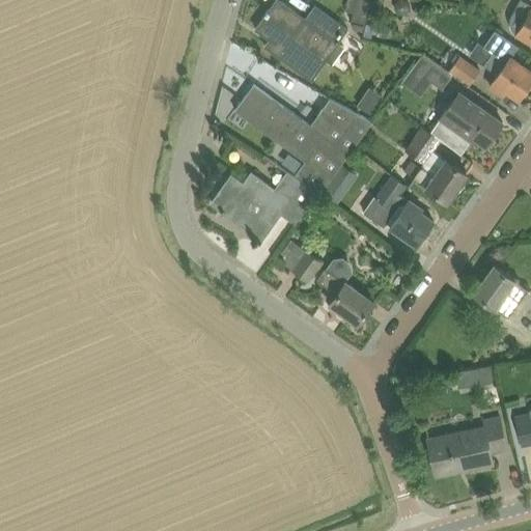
[(314,24),(281,0),(276,0),(256,28),(277,43),(272,49),(312,79),(339,42),(350,27),(325,9),(314,24)]
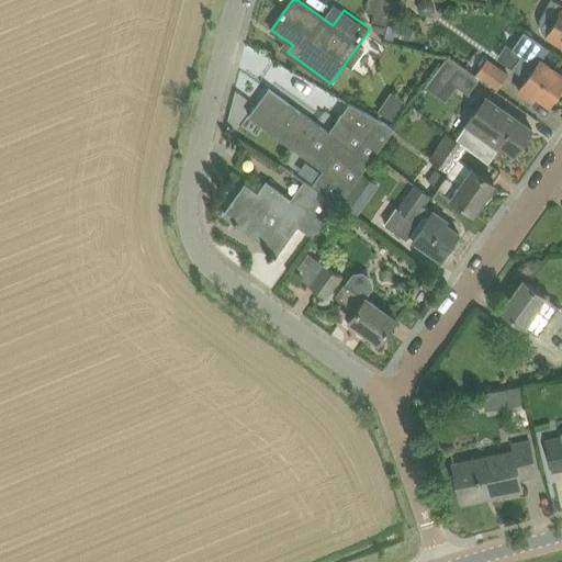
[(378,0),(372,23),(385,26),(392,0),(378,0)]
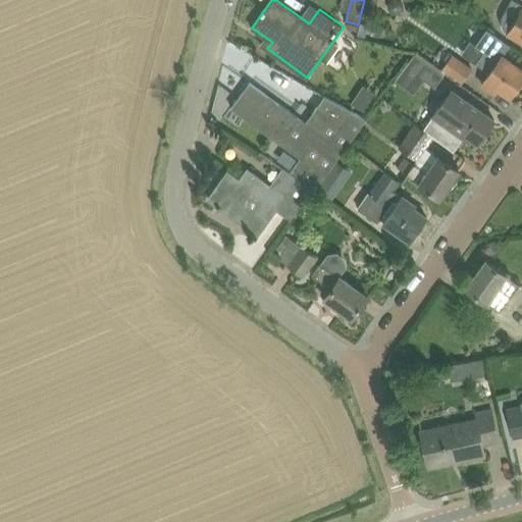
[(404,4),(401,0),(392,0),(390,1),(389,6),(393,11),(398,12),(403,9),(404,4)]
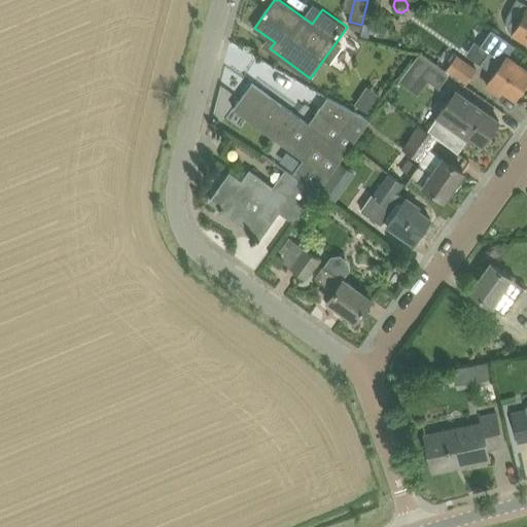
[(526,3),(521,0),(516,0),(508,13),(506,19),(506,23),(507,27),(510,30),(526,40),(526,3)]
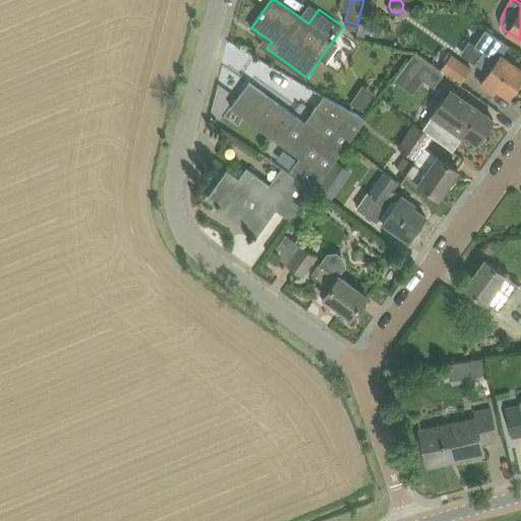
[(372,35),(381,37),(384,25),(374,23),(372,35)]
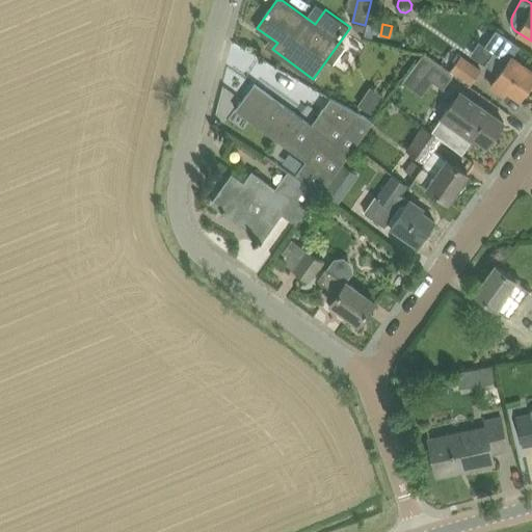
[(491,85),(505,95),(508,89),(521,99),(531,82),(531,70),(512,57),(520,46),(496,29),(485,46),(495,52),(485,64),(499,74),(491,85)]
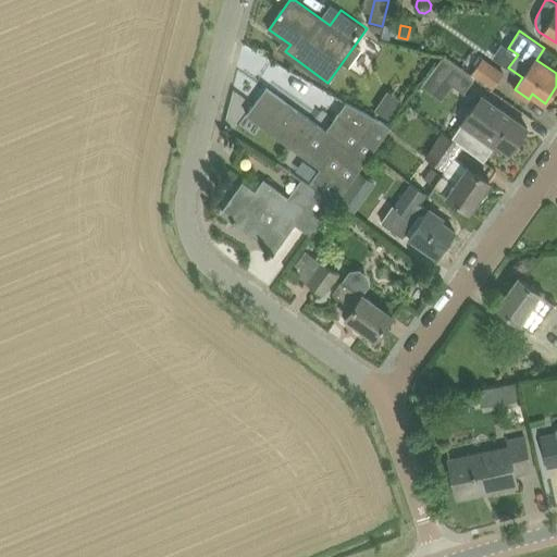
[(461,62),(494,87),(504,74),(483,58),(479,63),(467,53),(461,62)]
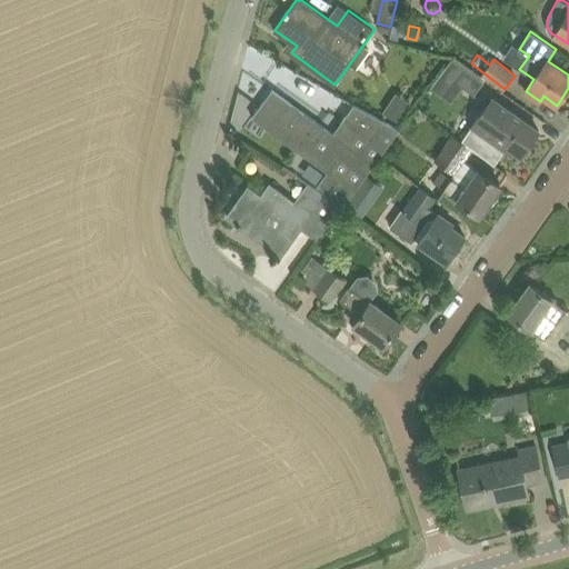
[(485,82),(451,58),(429,87),(450,103),(452,101),(451,101),(463,85),(475,93),(478,89),(478,90),(485,82)]
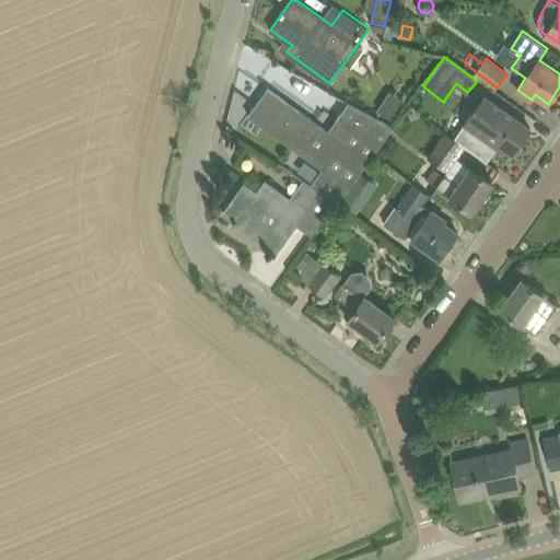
[(328,130),(268,88),(248,115),(324,166),(311,184),(336,201),(338,202),(369,160),(370,161),(394,128),(349,102),(328,130)]
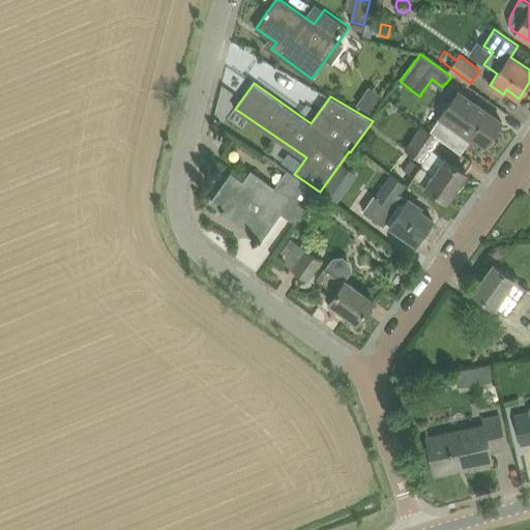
[(357,104),(372,114),(383,96),(369,86),(357,104)]
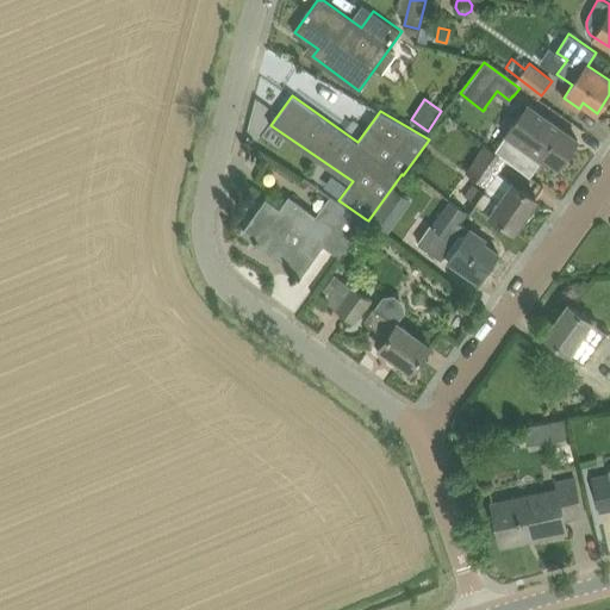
[(531,175),(542,160),(545,156),(560,167),(579,139),(529,103),(520,116),(518,116),(504,136),(505,136),(496,149),(531,175)]
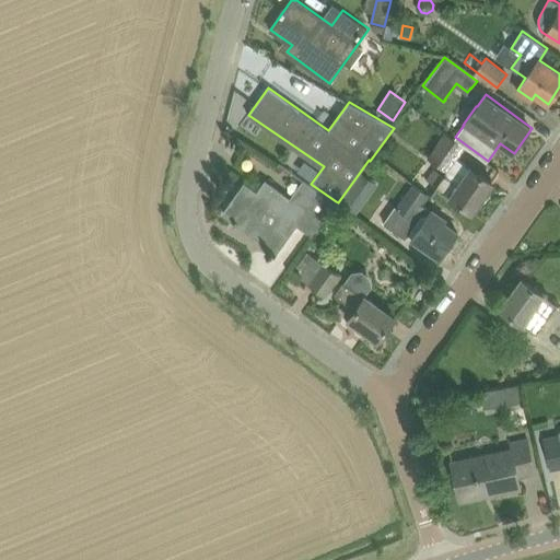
[(445,131),(427,156),(447,172),(466,146),(455,137),(454,138),(445,131)]
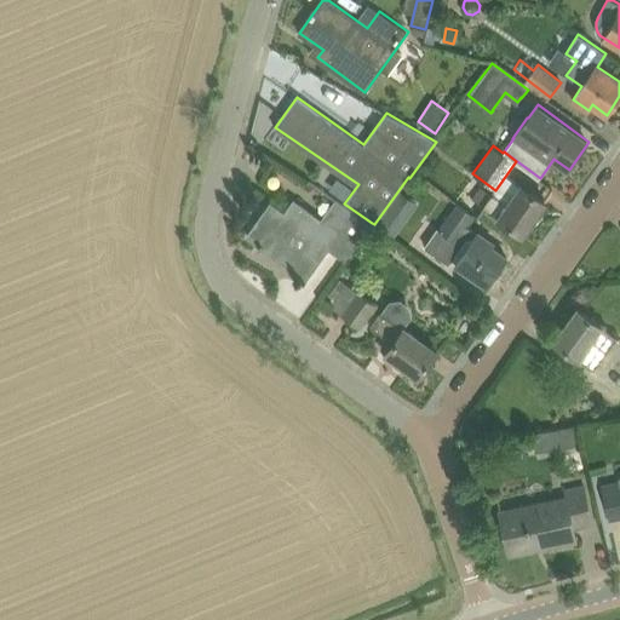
[(471,199),(523,235),(547,201),(523,185),(509,204),(493,193),(492,194),(481,185),(471,199)]
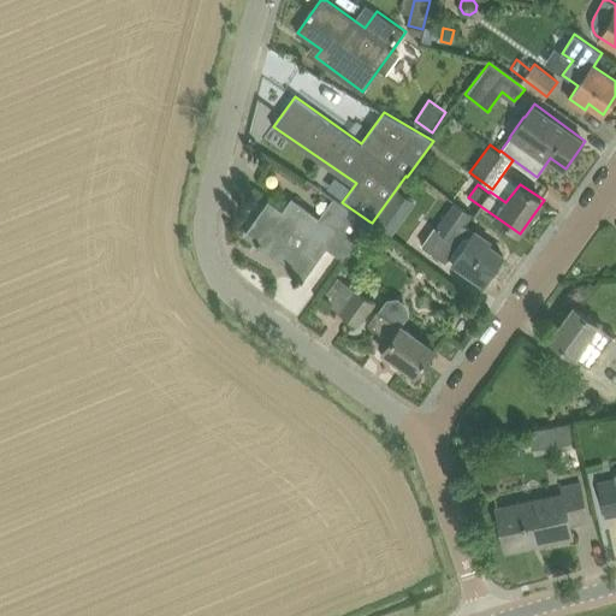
[(319,218),(314,214),(291,197),(283,211),(270,202),(247,235),(259,243),(258,246),(261,247),(262,246),(304,277),(327,247),(343,259),(369,221),(342,202),(342,203),(333,197),(319,218)]
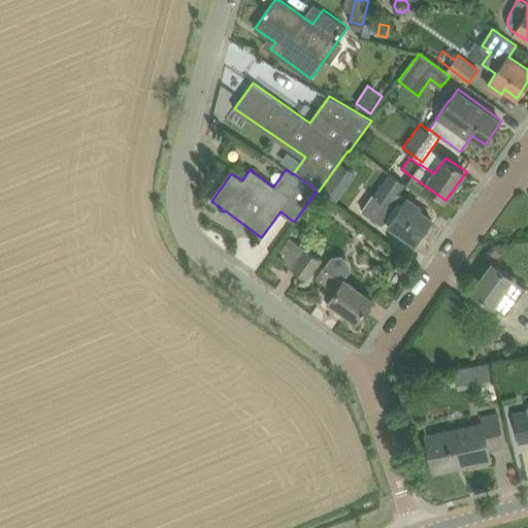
[(385,221),(416,242),(432,219),(420,210),(421,207),(397,191),(402,183),(389,173),(384,182),(363,211),(382,225),(385,221)]
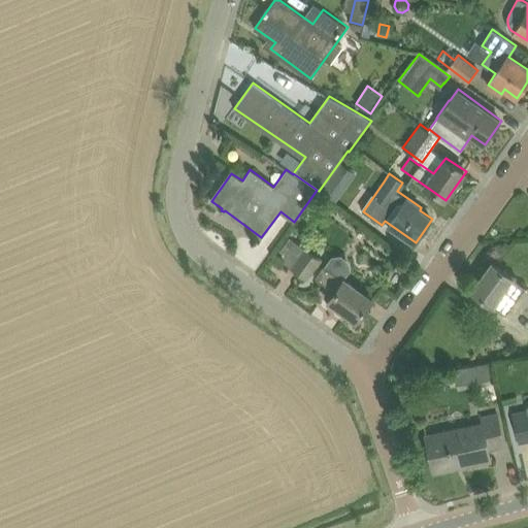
[(321,190),(336,201),(348,186),(332,175),(321,190)]
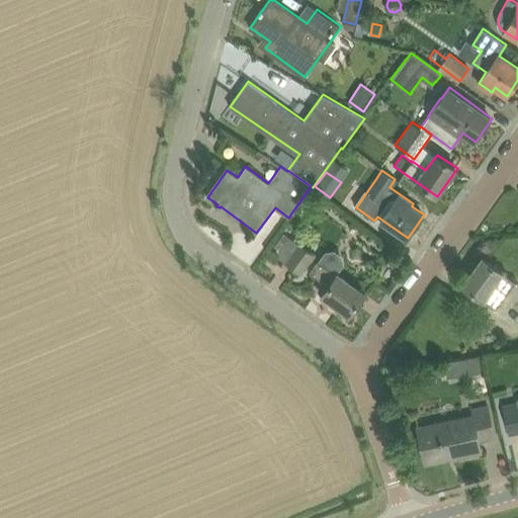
[(276,255),(278,256),(285,262),(301,274),(315,255),(290,237),(276,255)]
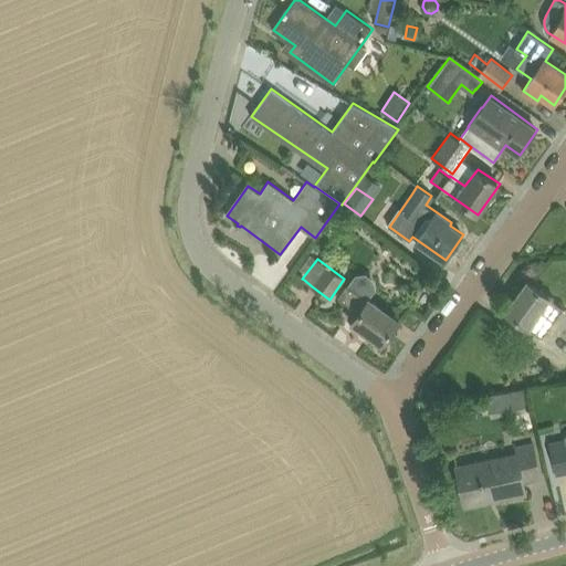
[(368,300),(375,289),(374,279),(366,273),(355,274),(338,297),(359,313),(353,323),(383,345),(399,321),(369,300),(368,300)]
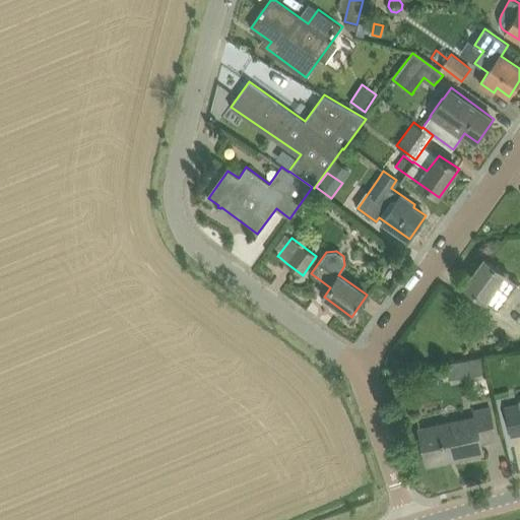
[(506,272),(485,259),(465,286),(485,301),(495,308),(500,308),(518,283),(506,274),(506,272)]
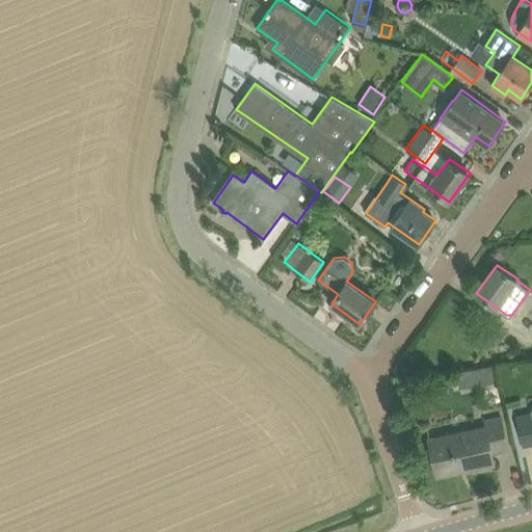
[(531,322),(517,336),(527,346),(531,340),(531,322)]
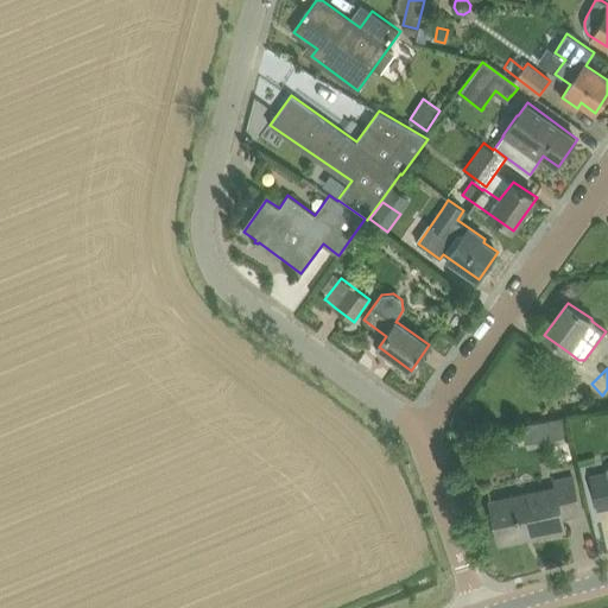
[(562,419),(550,420),(553,444),(565,442),(562,419)]
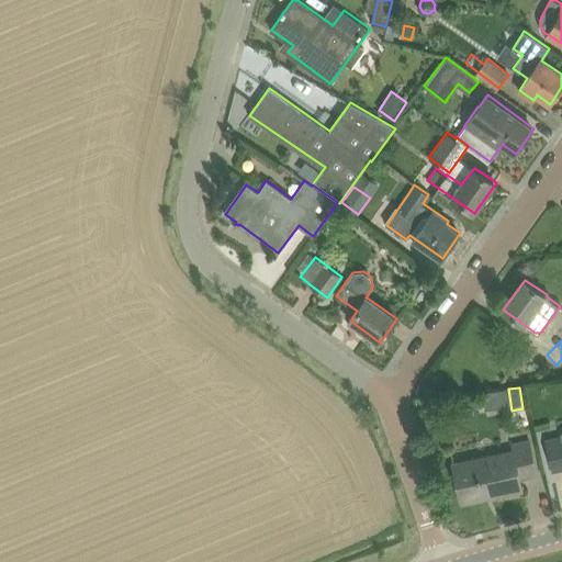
[(561,433),(561,436),(561,437),(548,440),(553,470),(561,468),(561,433)]
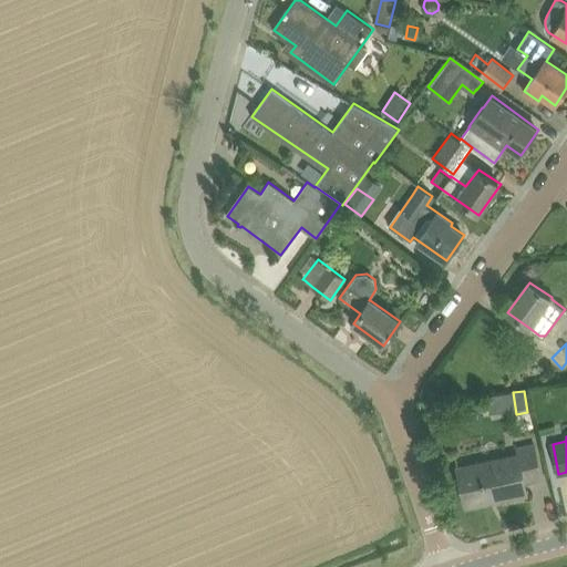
[(525,482),(543,478),(535,444),(517,447),(518,454),(457,467),(466,507),(527,494),(525,482)]
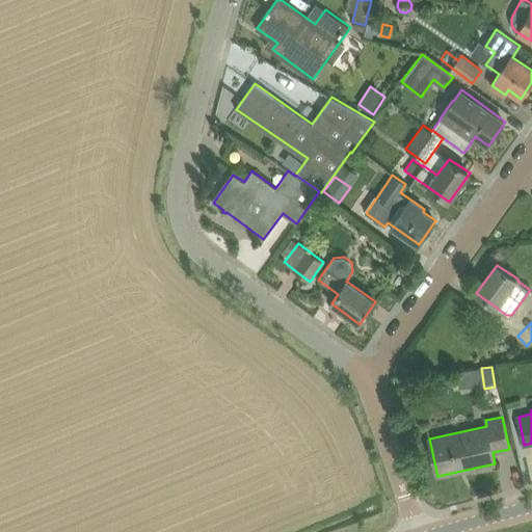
All buildings are outlined.
